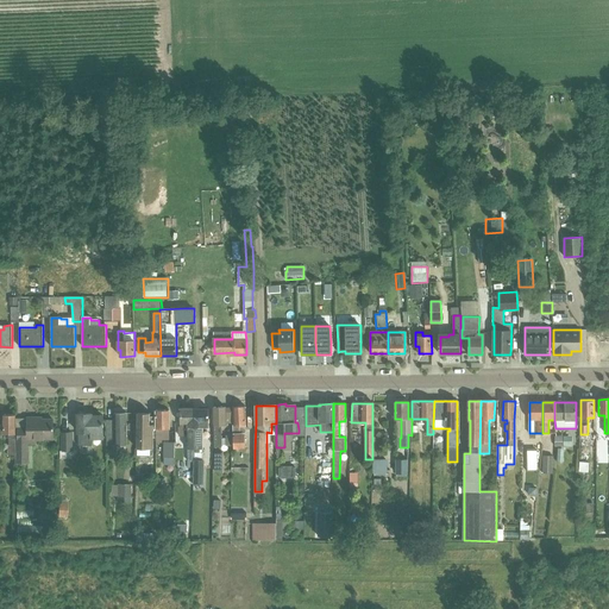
[(233,422),(233,408),(226,408),(226,407),(214,407),(214,447),(220,446),(220,425),(226,425),(226,422),(233,422)]
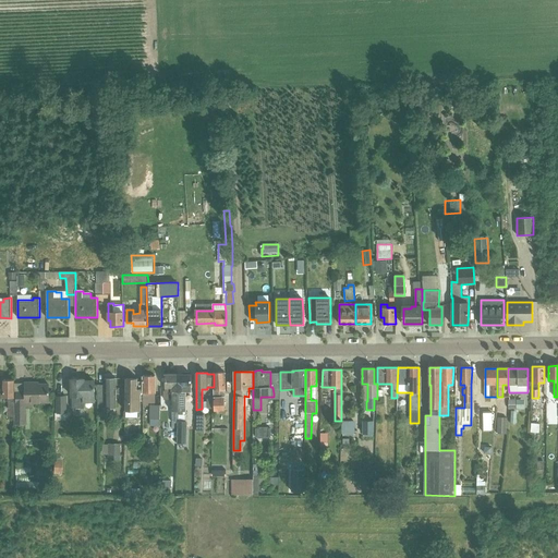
[(214,374),(214,387),(215,387),(215,389),(214,389),(214,410),(225,410),(225,399),(225,392),(225,389),(226,389),(225,373),(214,373),(214,374)]
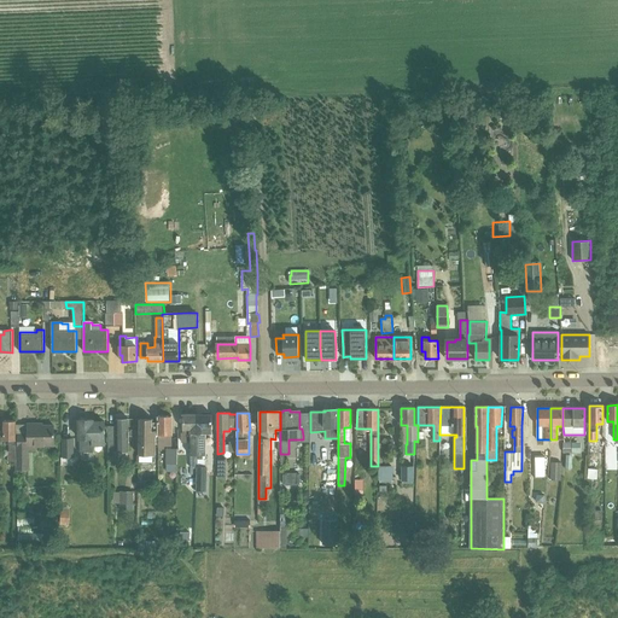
[(213,414),(198,415),(198,455),(198,456),(205,456),(205,455),(205,433),(213,433),(213,414)]
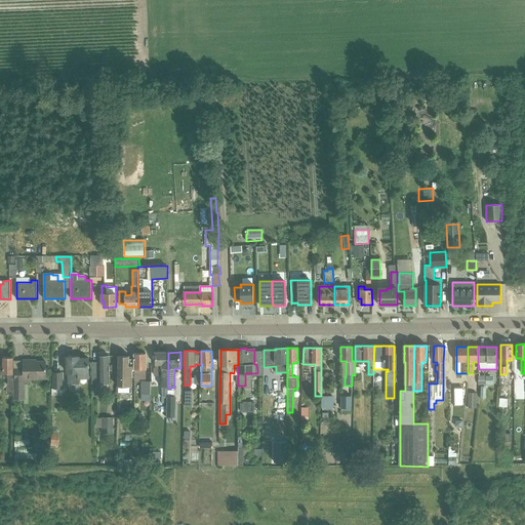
[(156,368),(155,368),(155,376),(162,376),(162,387),(162,397),(167,397),(168,388),(168,387),(168,353),(155,353),(156,365),(156,368)]
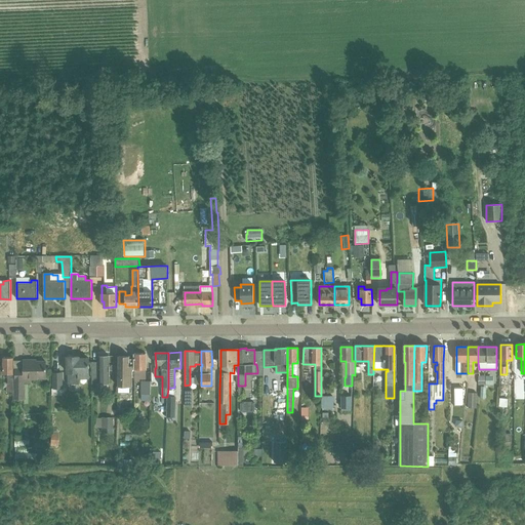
[(134,359),(135,377),(135,381),(139,381),(139,378),(146,378),(146,369),(147,369),(147,354),(134,354),(134,359)]
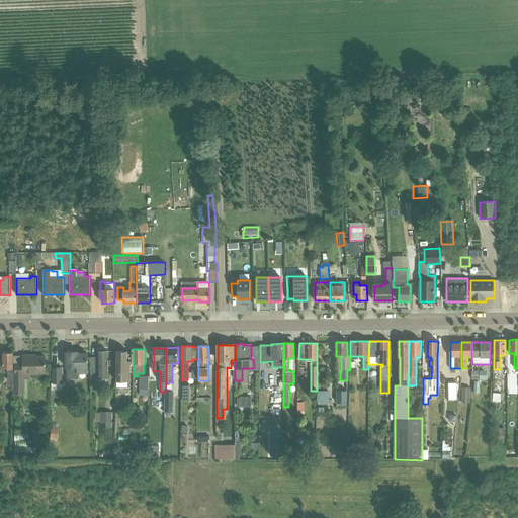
[(134,372),(133,354),(128,354),(128,351),(117,351),(116,381),(131,381),(131,372),(134,372)]
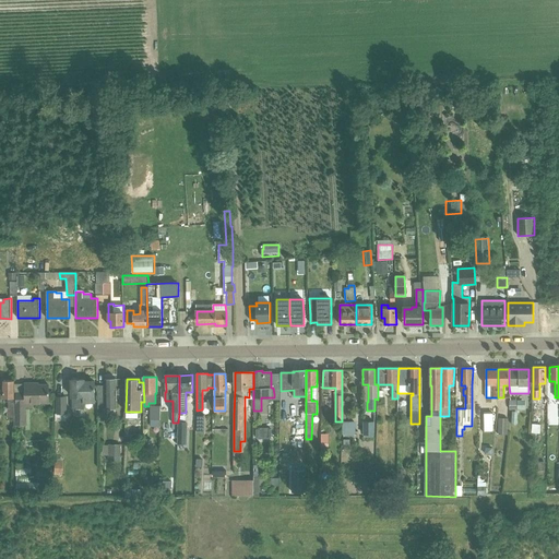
[(85,409),(85,403),(95,403),(95,382),(84,382),(84,380),(72,381),(72,397),(73,397),(73,409),(85,409)]
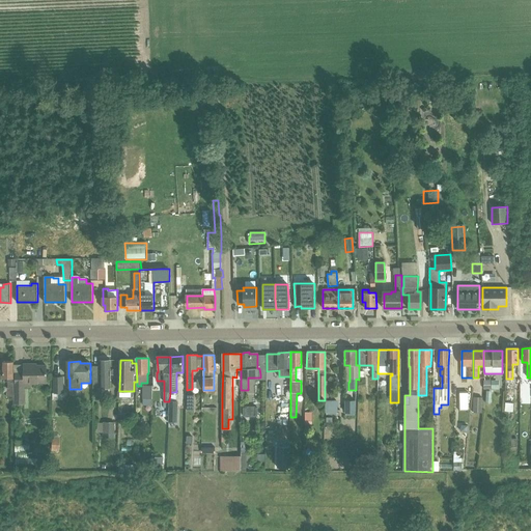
[(93,389),(111,388),(111,361),(101,361),(101,366),(93,366),(93,389)]
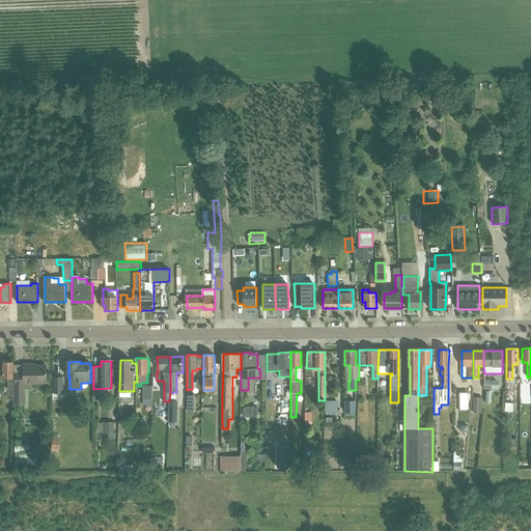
[(3,378),(8,378),(8,389),(7,397),(14,397),(14,388),(14,362),(3,362),(3,378)]
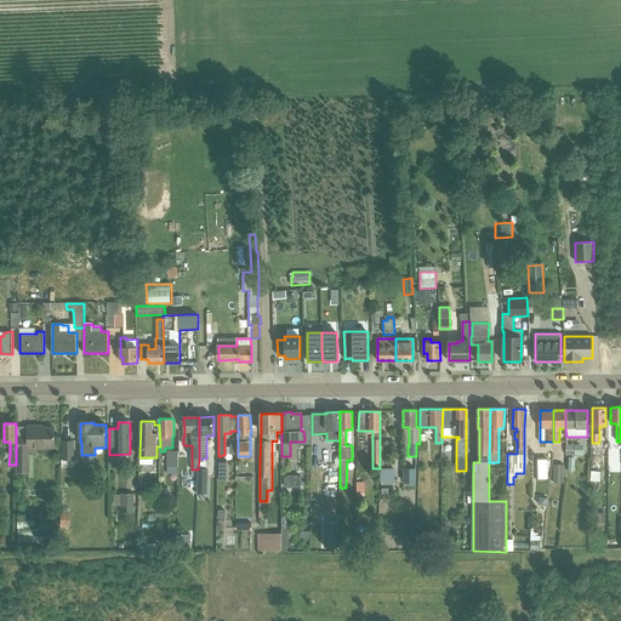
[(18,454),(17,454),(17,472),(29,472),(29,454),(36,454),(36,448),(55,448),(55,428),(36,428),(36,427),(27,427),(27,437),(18,437),(18,454)]
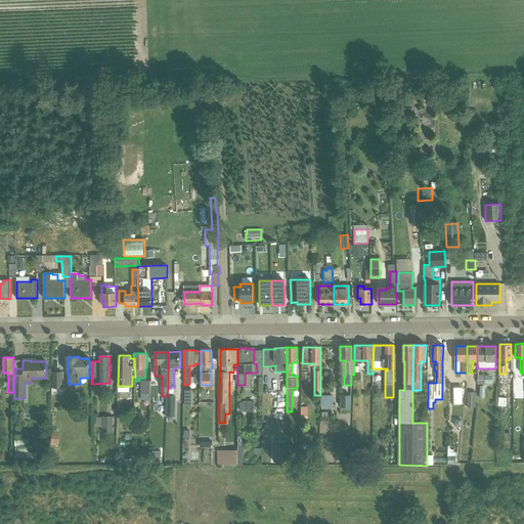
[(62,388),(62,373),(53,373),(53,388),(62,388)]
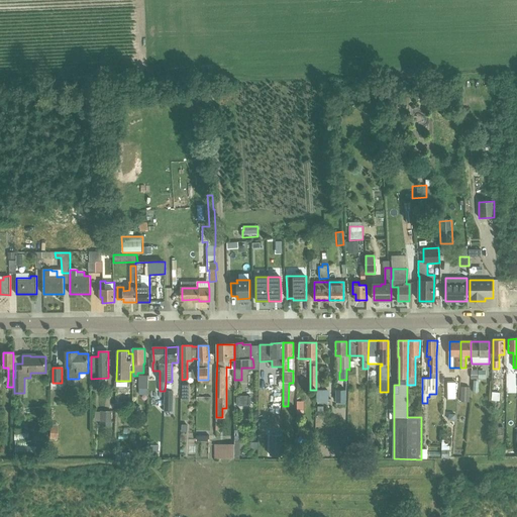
[(148,389),(148,376),(139,376),(139,389),(148,389)]
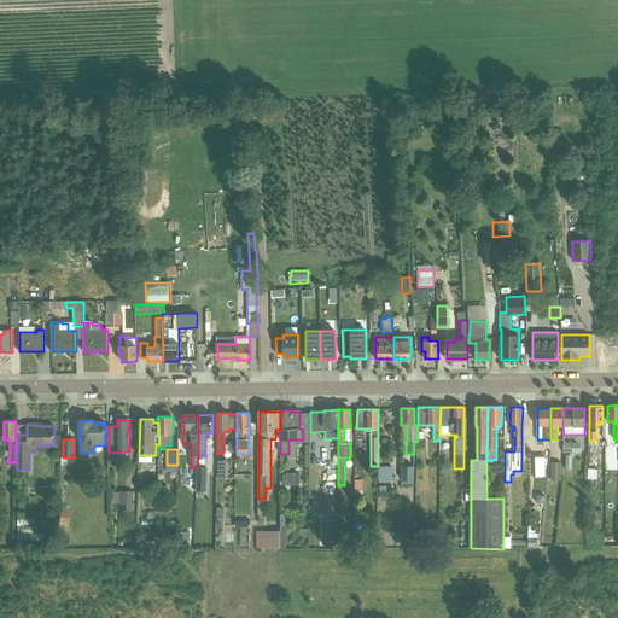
[(535,477),(546,477),(546,458),(535,458),(535,477)]
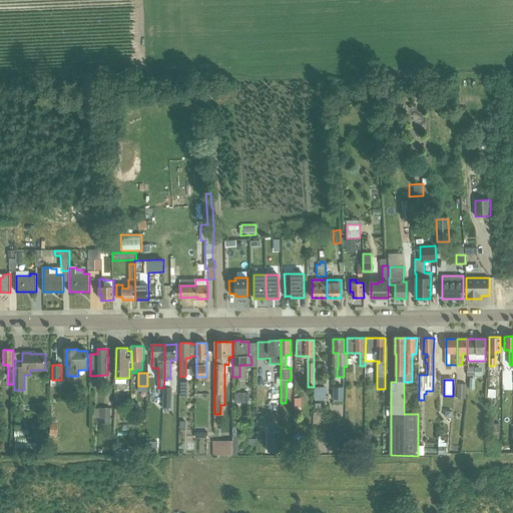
[(457,399),(466,399),(466,384),(458,383),(457,399)]
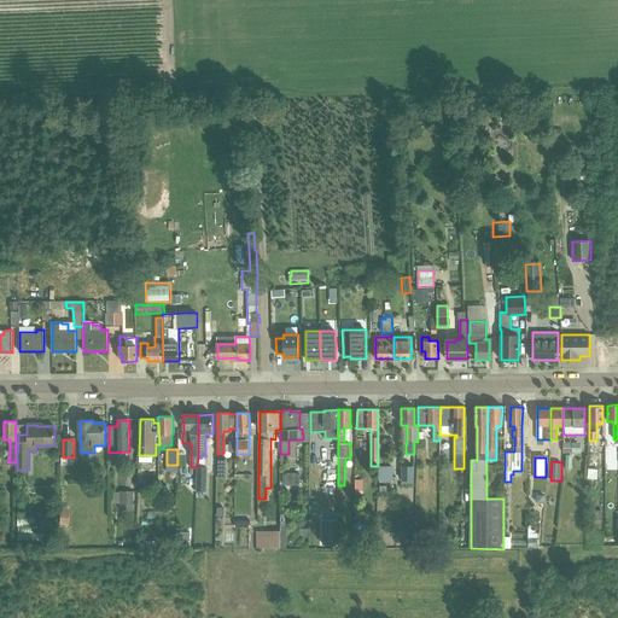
[(394,465),(378,465),(378,466),(378,478),(394,478),(394,465)]
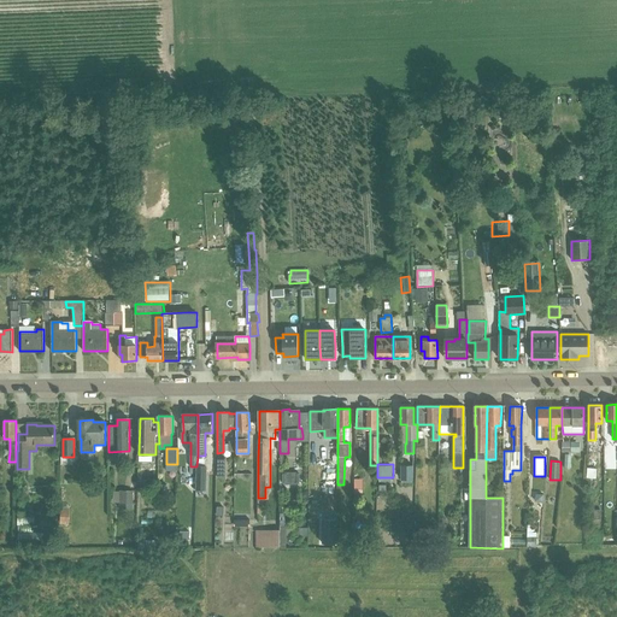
[(401,464),(401,477),(413,477),(413,464),(401,464)]
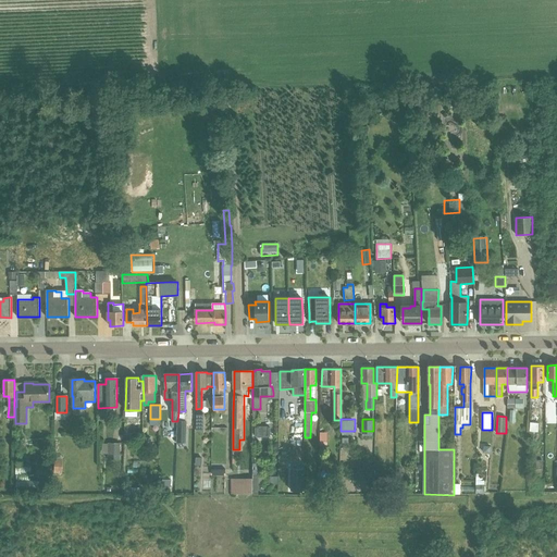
[(533,430),(533,420),(524,420),(524,429),(533,430)]
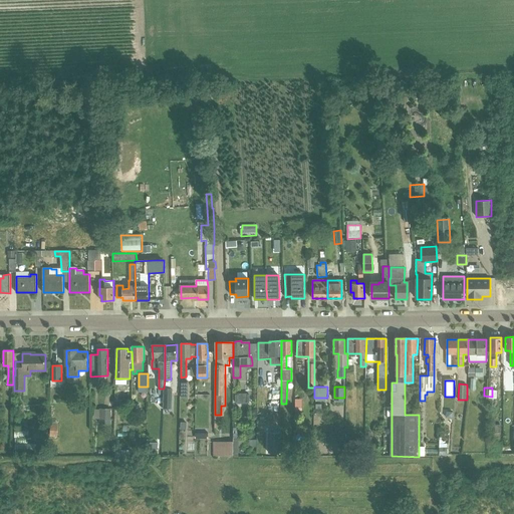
[(164,389),(164,409),(172,409),(173,389),(171,389),(164,389)]
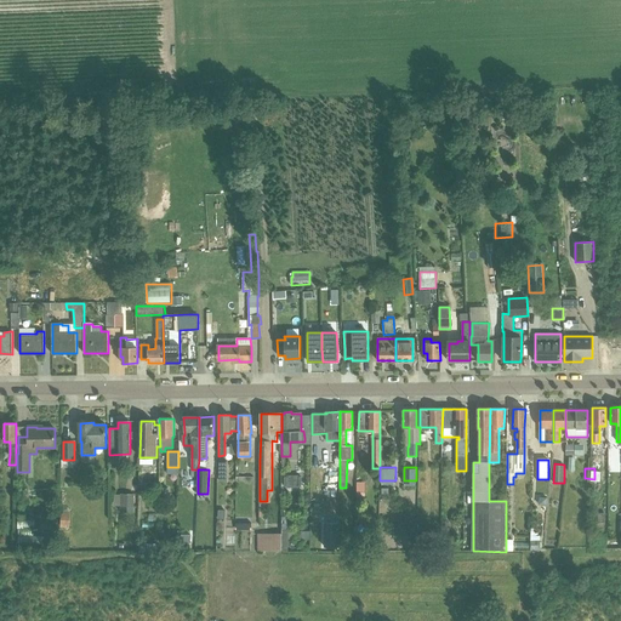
[(296,472),(279,472),(278,486),(295,486),(296,472)]
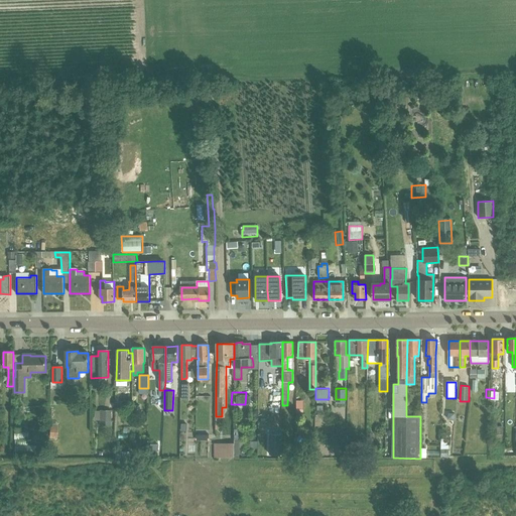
[(112,409),(101,409),(101,420),(112,421),(112,409)]
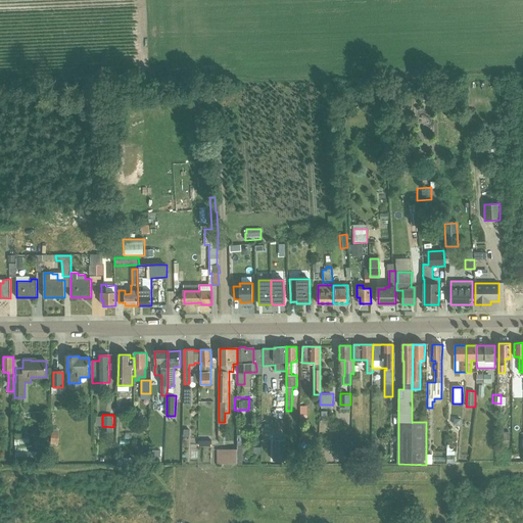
[(448,415),(448,423),(456,423),(457,416),(448,415)]
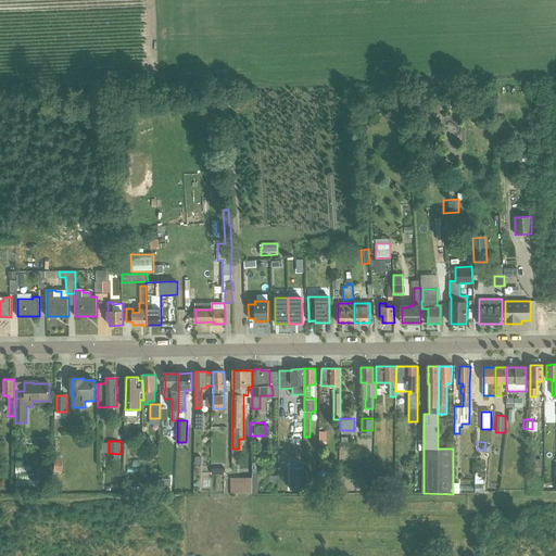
[(303,467),(290,467),(290,489),(303,489),(303,467)]
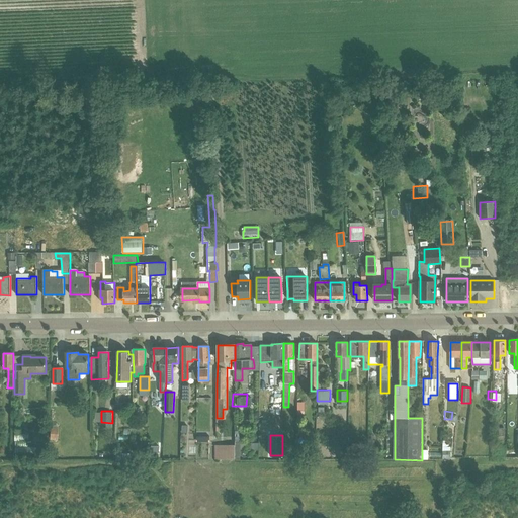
[(209,457),(230,458),(231,443),(210,443),(209,457)]
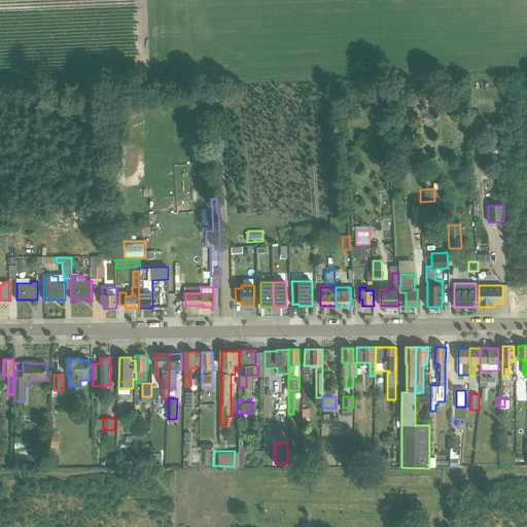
[(118,469),(133,469),(134,461),(118,461),(118,469)]
